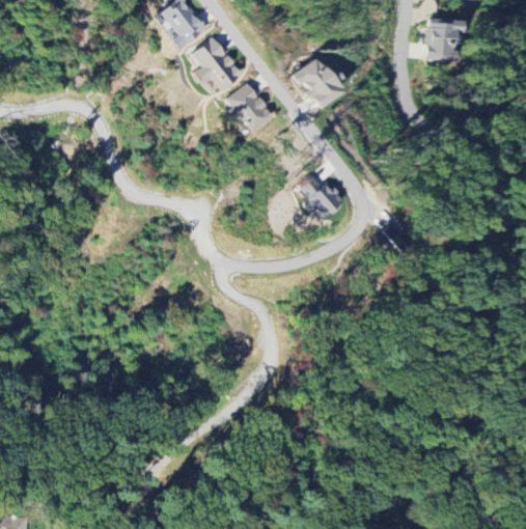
[(178,51),(206,28),(184,0),(175,0),(158,15),(175,36),(170,39),(178,51)]
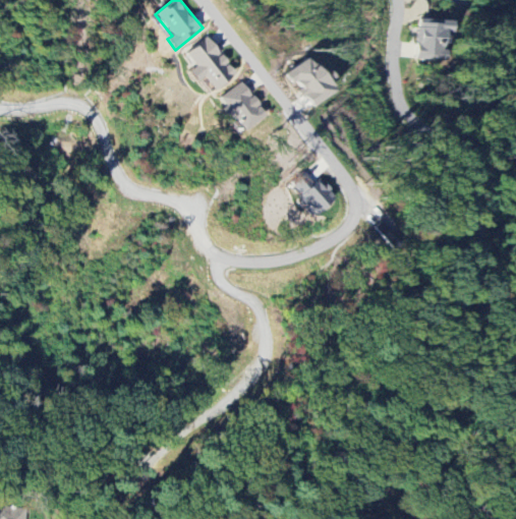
[(450,20),(420,18),(418,58),(447,60),(450,20)]
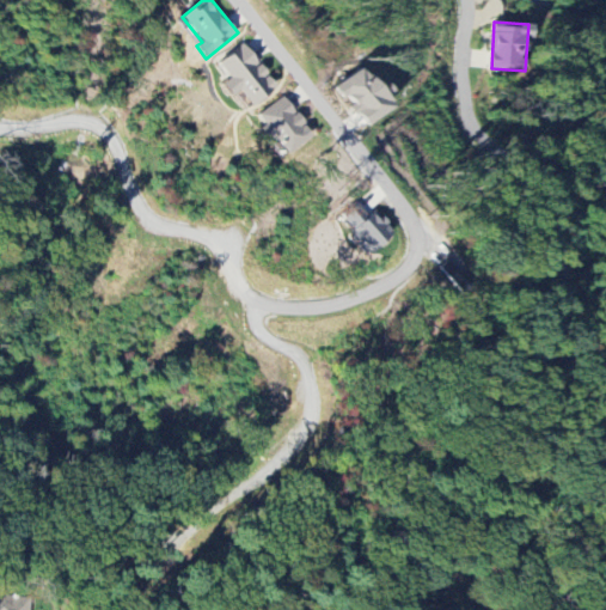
[(279,86),(246,42),(219,62),(231,78),(221,85),(231,97),(236,93),(248,109),(279,86)]
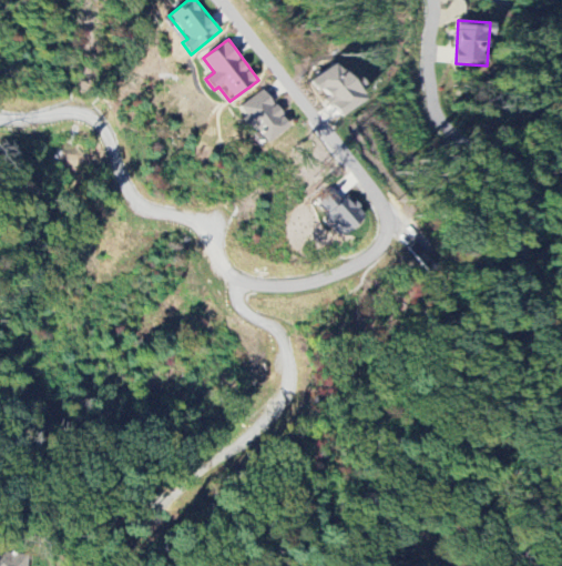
[(314,80),(340,117),(365,98),(351,79),(349,81),(336,63),(314,80)]
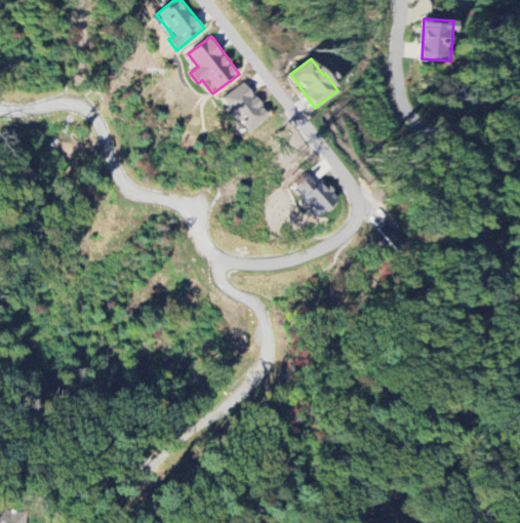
[(269,118),(246,82),(222,97),(228,107),(225,109),(240,134),(269,118)]
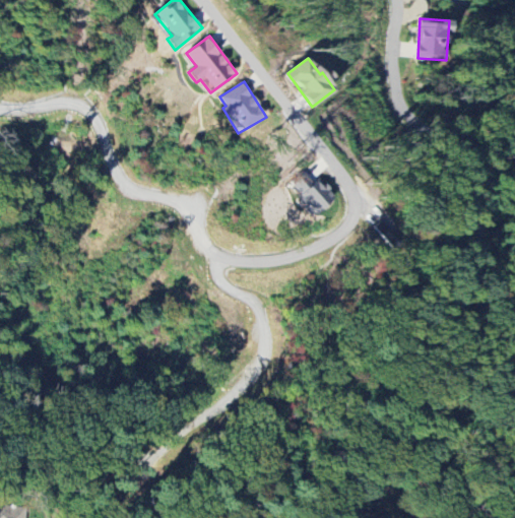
[(303,196),(298,200),(305,210),(310,207),(315,214),(337,198),(320,176),(313,181),(306,172),(292,182),(303,196)]
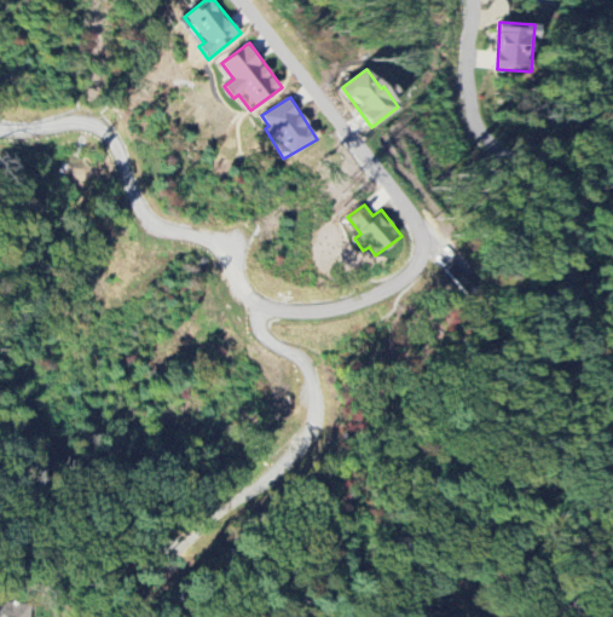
[(36,616),(38,606),(0,601),(0,616),(36,616)]
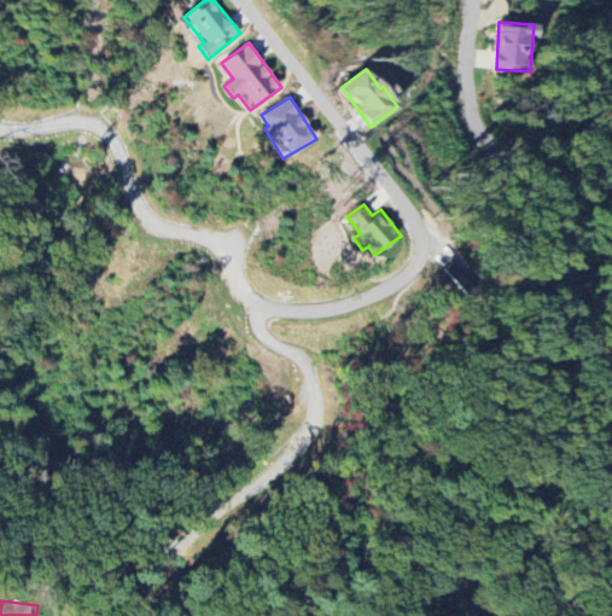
All buildings are outlined.
